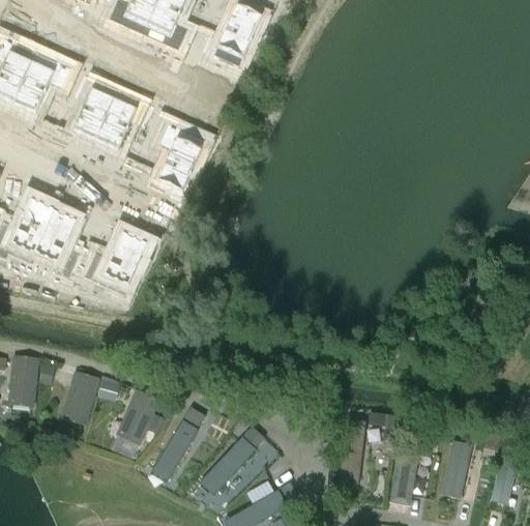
[(117,0),(108,20),(120,25),(124,17),(147,27),(158,0),(130,0),(129,3),(124,0),(117,0)]
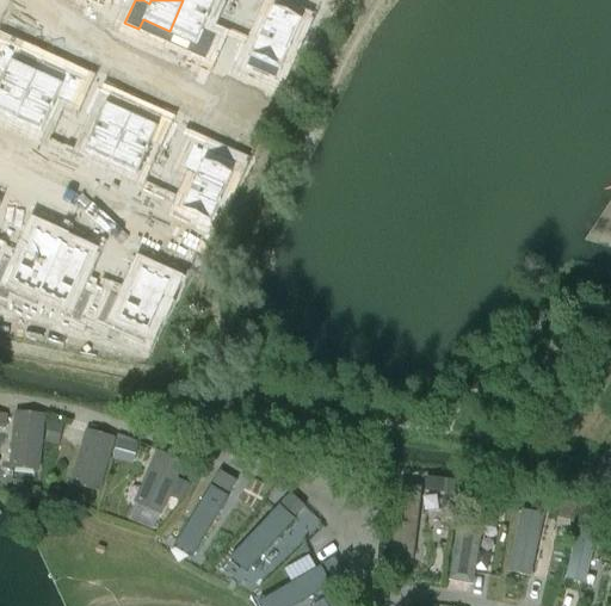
[(183,0),(170,31),(196,43),(191,54),(205,60),(217,33),(204,28),(216,0),(183,0)]
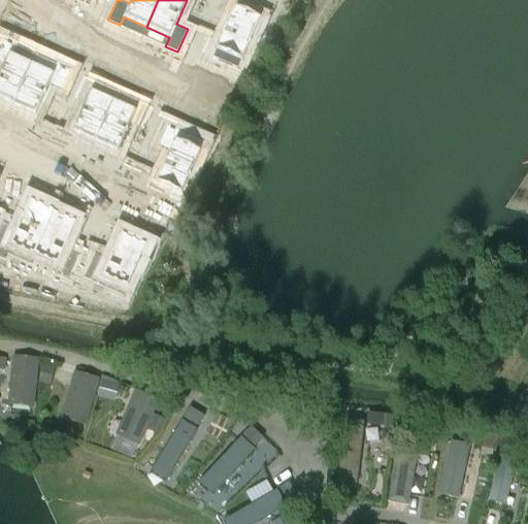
[(210,28),(200,50),(238,67),(262,15),(235,3),(222,33),(210,28)]
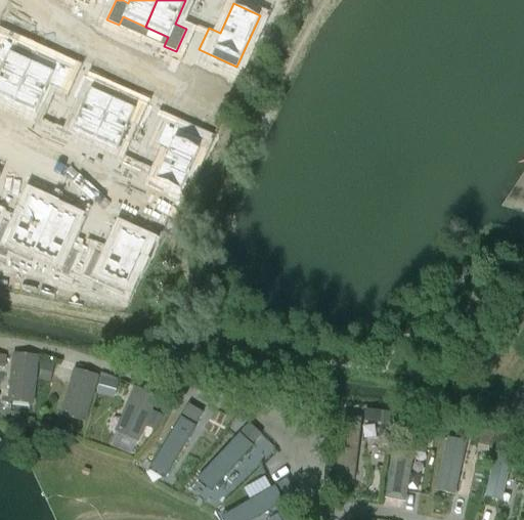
[(87,48),(92,37),(85,33),(79,44),(87,48)]
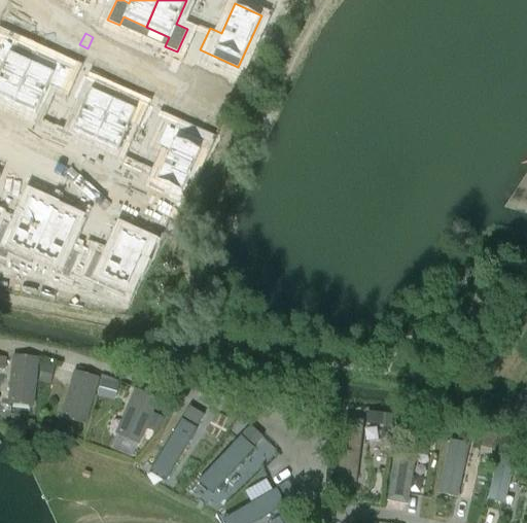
[(0,61),(3,63),(0,69),(0,97),(12,104),(33,60),(9,49),(13,41),(1,35),(0,38),(0,61)]
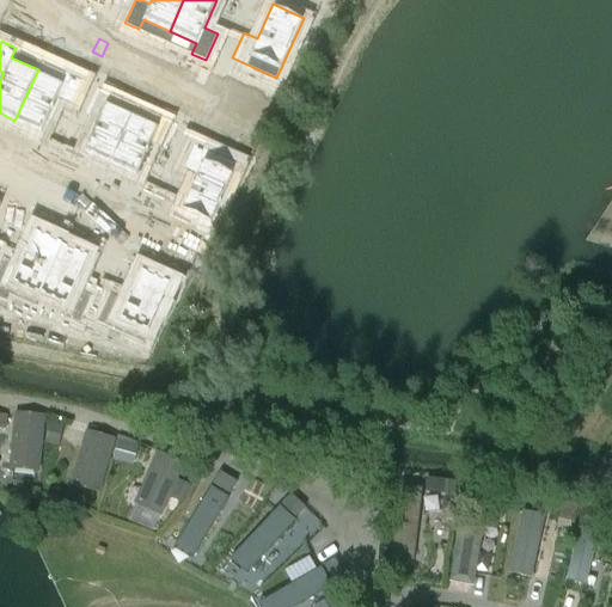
[(209,69),(201,66),(195,79),(203,83),(209,69)]
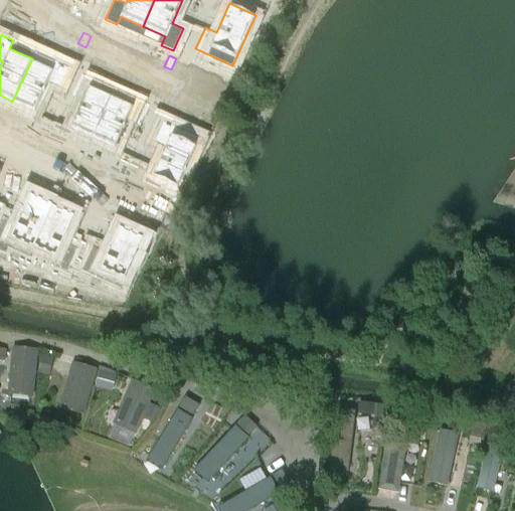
[(32,58),(12,102),(35,112),(49,81),(60,88),(70,65),(58,60),(54,69),(32,58)]
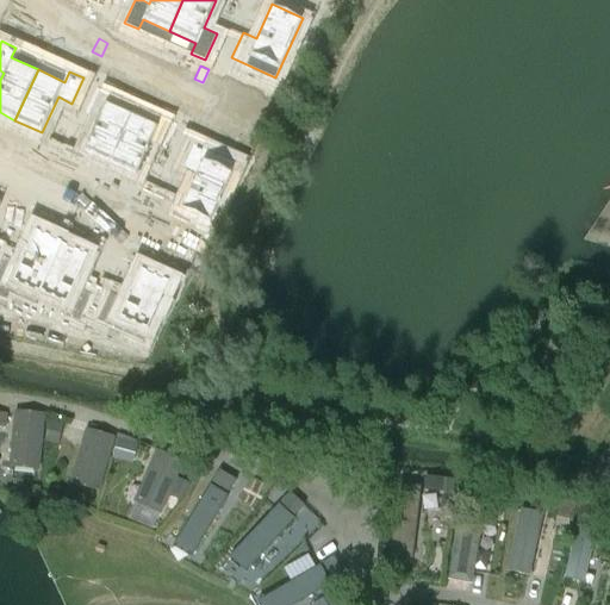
[(98,116),(82,150),(110,163),(132,112),(106,100),(111,89),(97,83),(85,108),(98,116)]
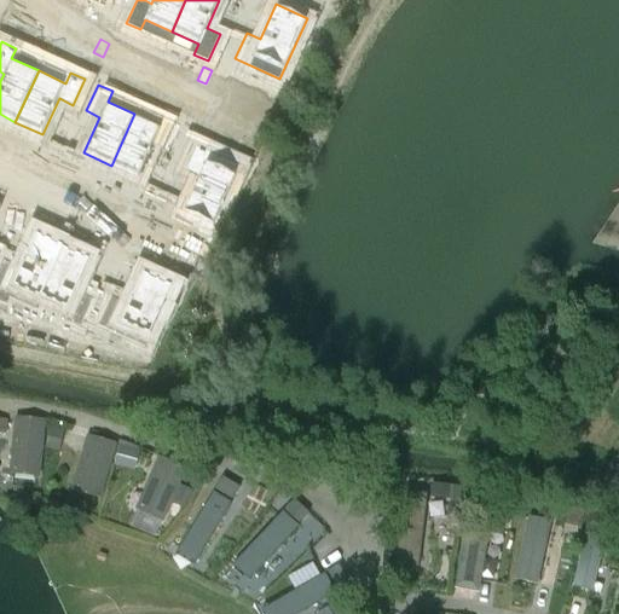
[(134,114),(111,166),(139,178),(155,142),(169,148),(180,122),(167,116),(161,126),(134,114)]
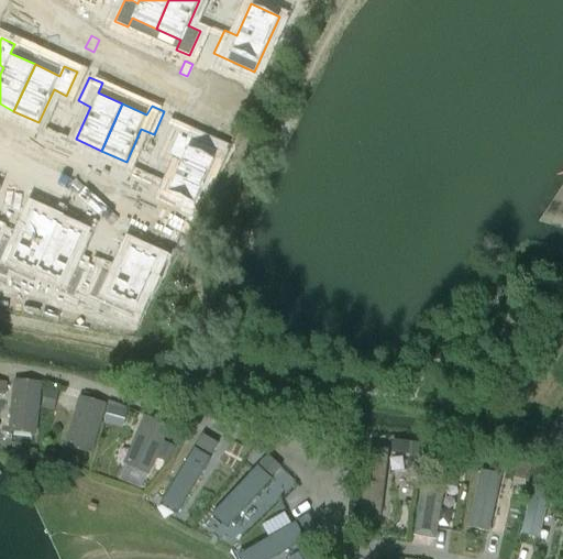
[(180,160),(166,192),(195,205),(220,149),(179,130),(168,153),(180,160)]
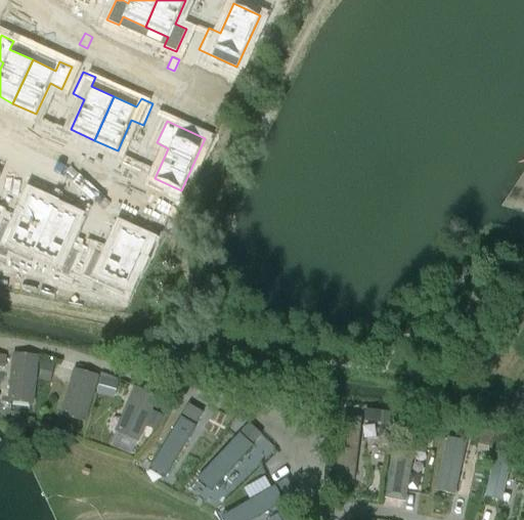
[(3,218),(0,224),(0,246),(8,250),(12,241),(34,251),(54,207),(54,208),(55,207),(31,196),(17,225),(3,218)]
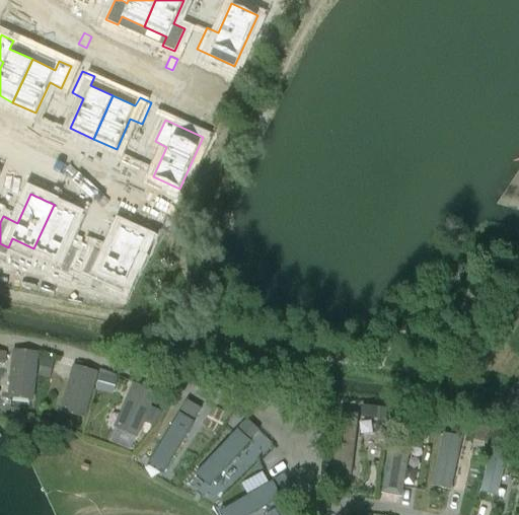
[(54,205),(33,248),(55,258),(52,266),(68,273),(78,248),(64,242),(76,215),(54,205)]
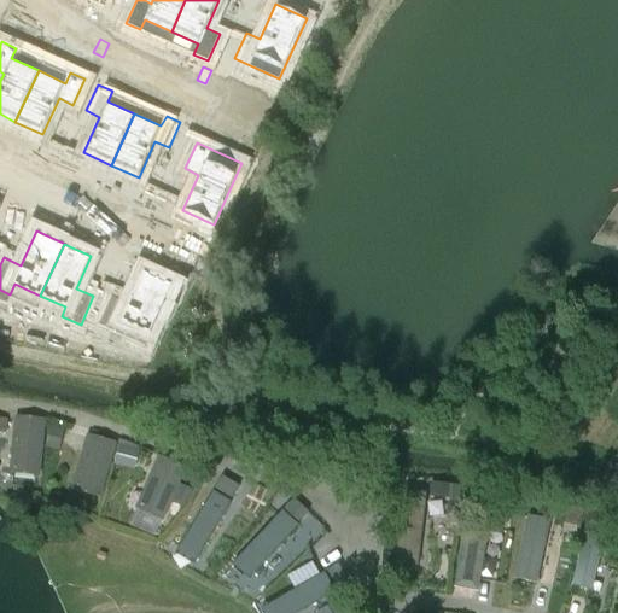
[(112,295),(99,322),(117,331),(122,320),(151,333),(158,316),(159,317),(168,301),(165,299),(173,284),(144,269),(129,302),(112,295)]
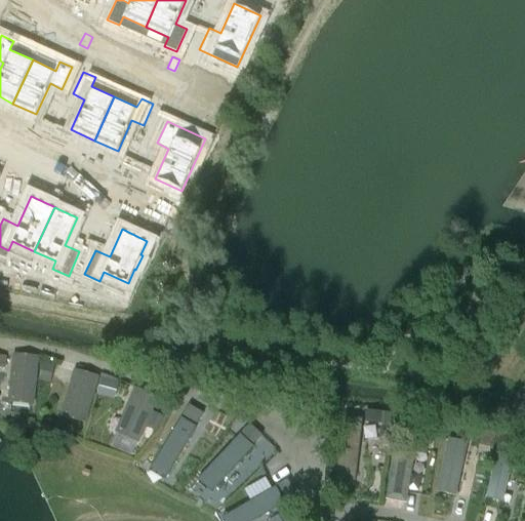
[(39,354),(11,351),(6,400),(34,403),(39,354)]
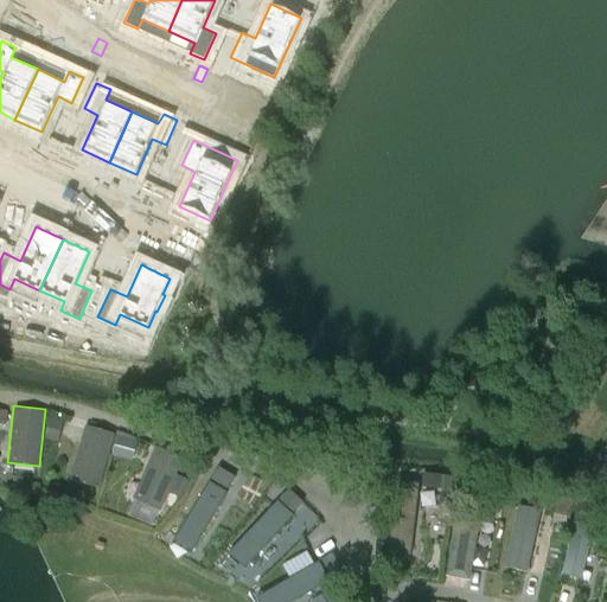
[(114,431),(85,424),(71,475),(100,484),(114,431)]
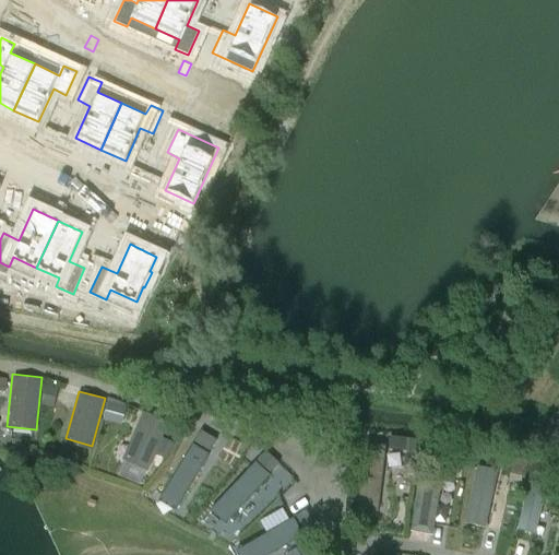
[(122,421),(128,400),(109,394),(104,415),(122,421)]
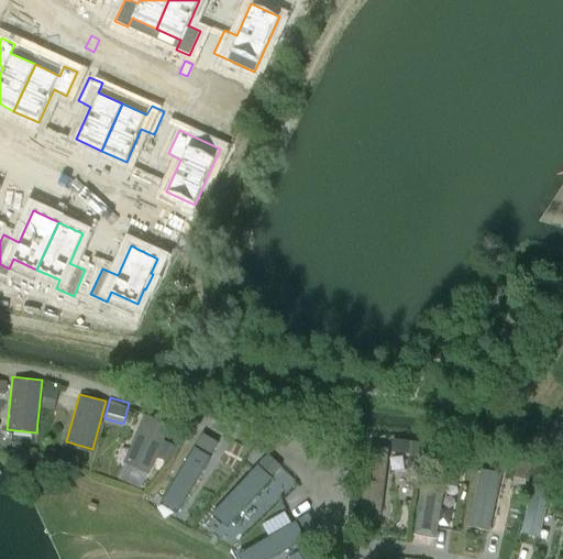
[(170,424),(144,412),(123,460),(150,471),(170,424)]
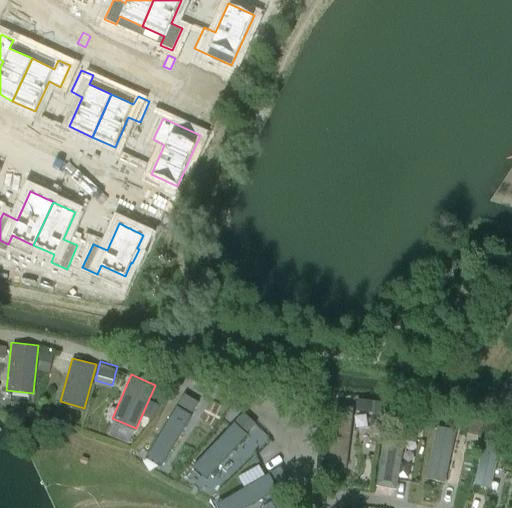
[(175,403),(149,448),(165,456),(190,411),(175,403)]
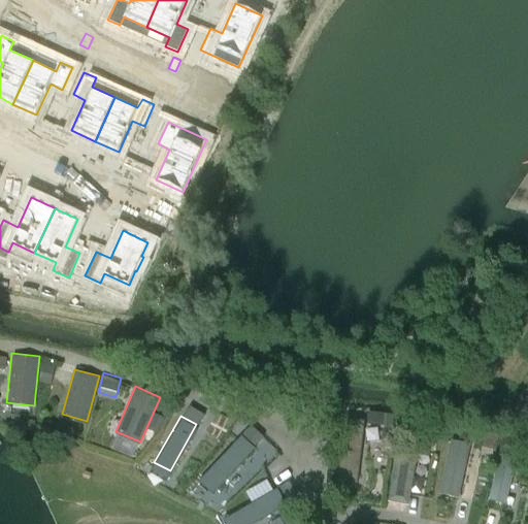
[(365,419),(344,417),(337,479),(358,481),(365,419)]
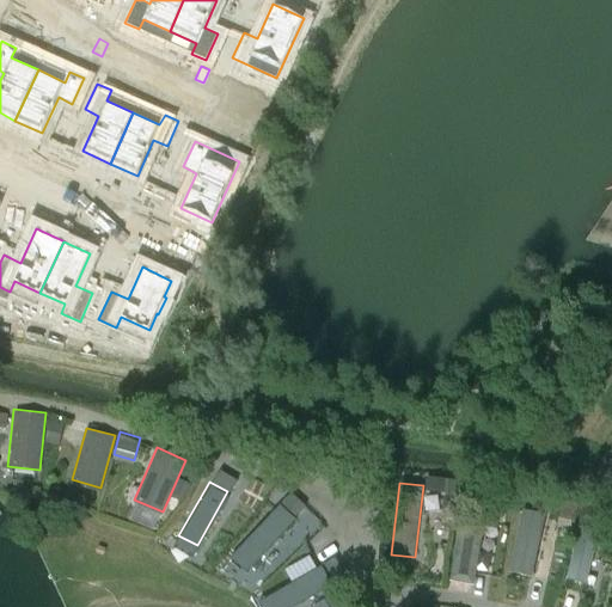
[(277,501),(236,546),(251,560),(293,515),(277,501)]
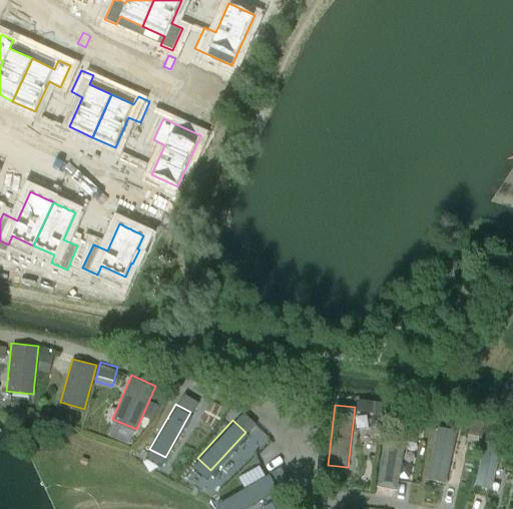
[(391,454),(402,462),(422,430),(411,423),(391,454)]
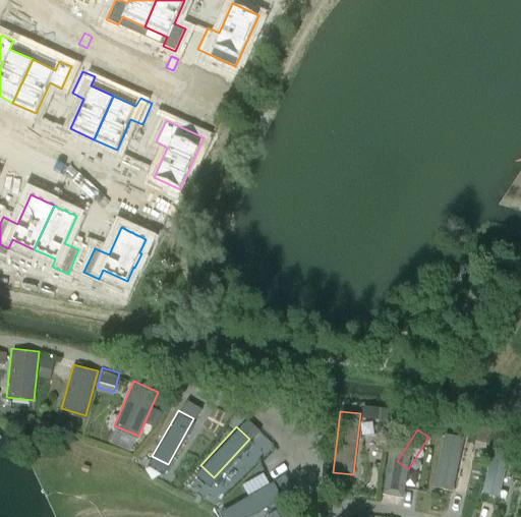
[(453,489),(464,435),(447,432),(436,484),(453,489)]
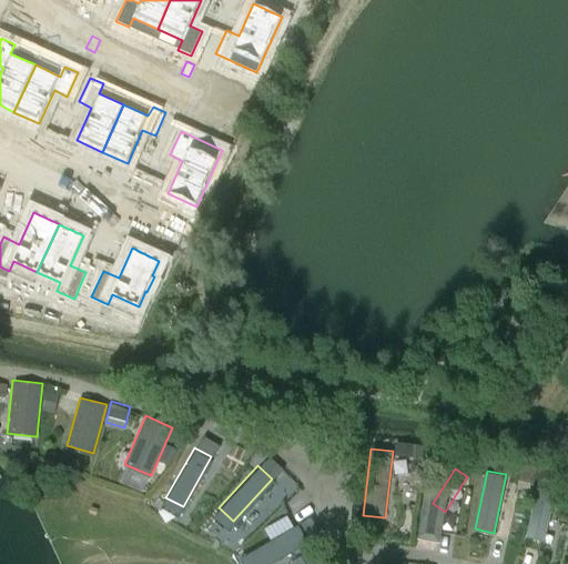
[(556,492),(537,487),(526,535),(544,540),(556,492)]
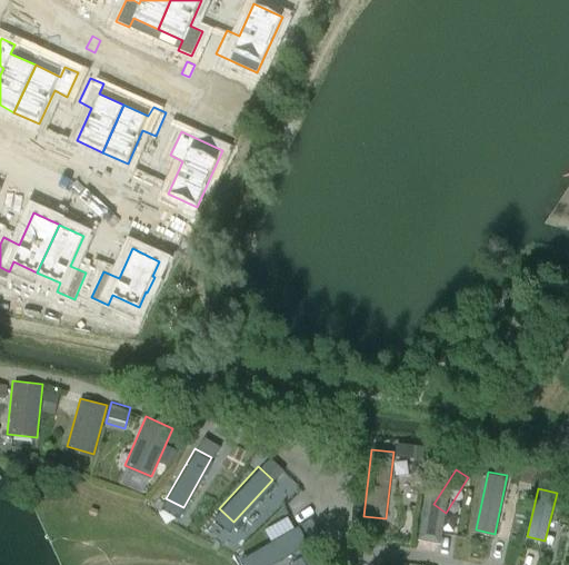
[(293,524),(243,551),(250,564),(258,564),(303,541),(293,524)]
